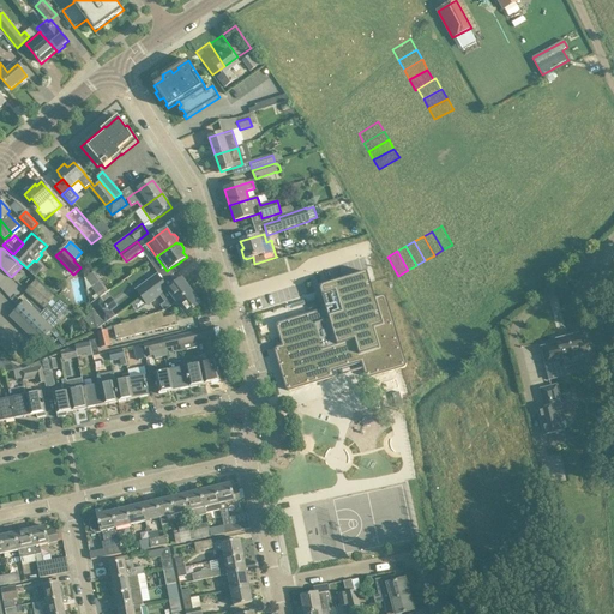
[(275,349),(274,350),(275,351),(284,386),(286,389),(287,389),(288,390),(289,390),(290,390),(335,377),(332,371),(361,362),(363,374),(365,375),(366,377),(367,378),(368,378),(369,378),(402,368),(404,367),(405,366),(405,363),(405,362),(387,300),(386,298),(385,298),(384,296),(383,296),(381,296),(375,298),(367,272),(324,286),(323,286),(321,287),(320,288),(320,289),(320,292),(326,308),(280,321),(278,321),(277,323),(276,324),(276,326),(276,327),(282,344),(277,345),(276,347),(275,348),(275,349)]
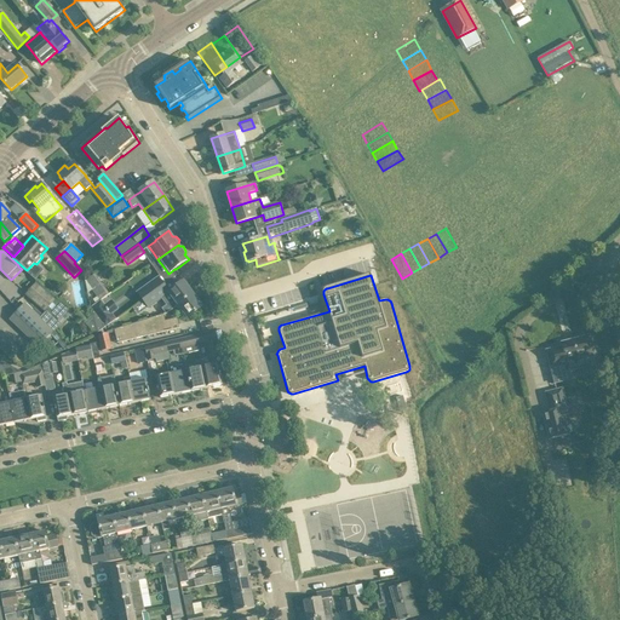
[(165,283),(160,276),(136,292),(142,300),(165,283)]
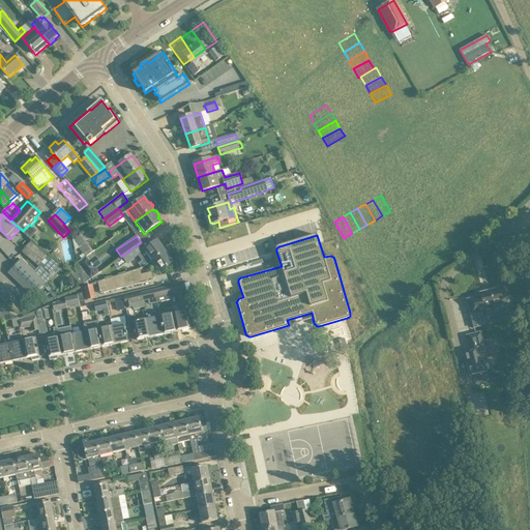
[(48,256),(31,241),(23,252),(39,266),(48,256)]
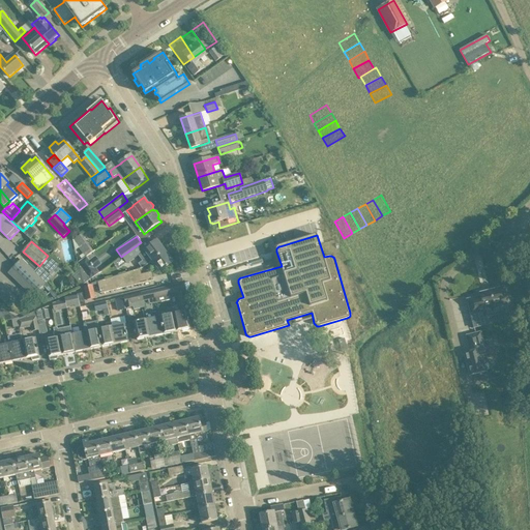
[(146,249),(138,255),(143,261),(139,264),(142,268),(152,261),(165,252),(157,241),(152,244),(146,249)]
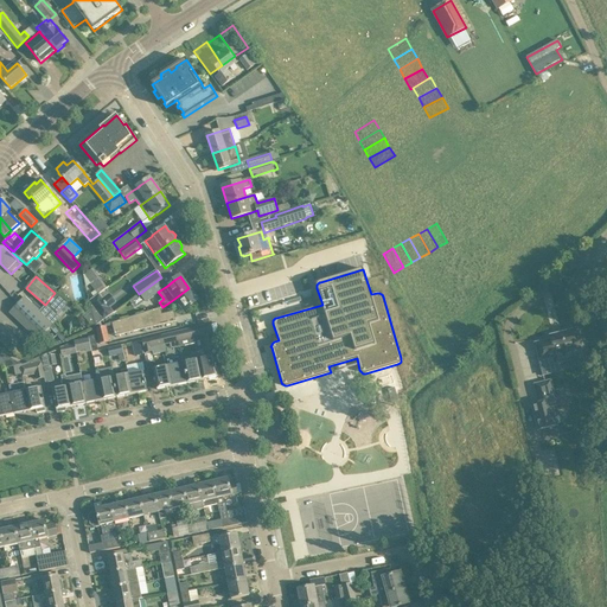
[(101,278),(90,285),(97,294),(107,287),(101,278)]
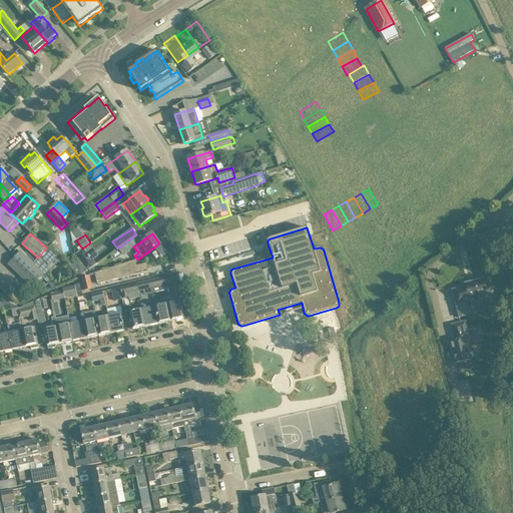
[(141,241),(136,234),(117,248),(122,254),(133,246),(141,241)]
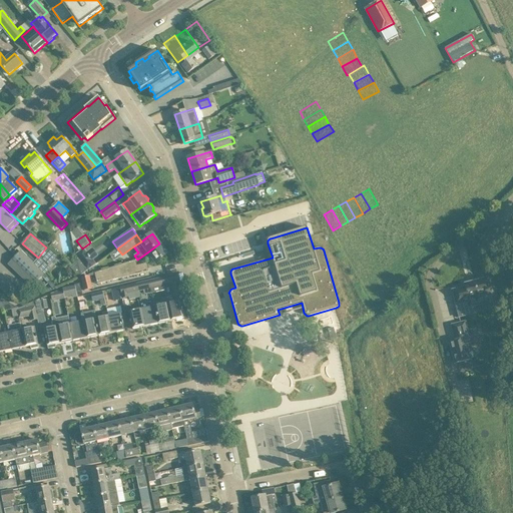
[(167,253),(159,243),(147,252),(155,263),(167,253)]
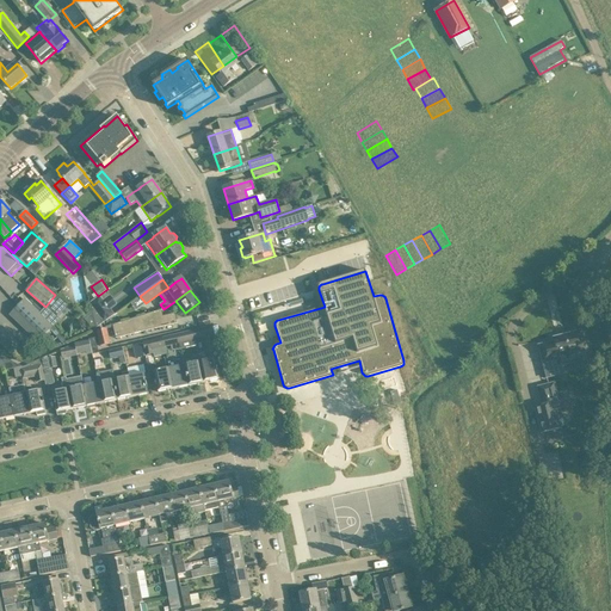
[(115,315),(100,295),(90,303),(92,314),(94,328),(96,329),(115,315)]
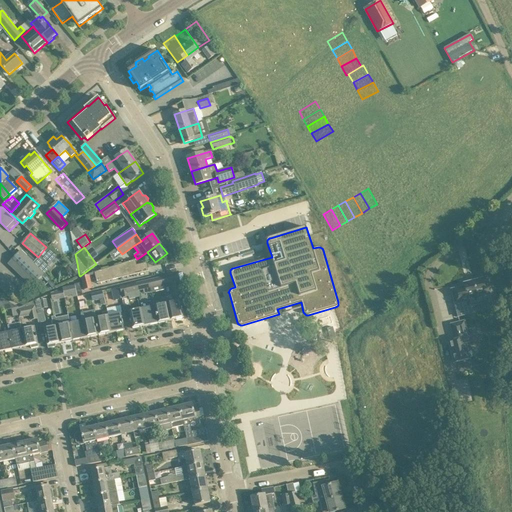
[(20,252),(16,256),(8,263),(32,287),(45,274),(20,251),(20,252)]
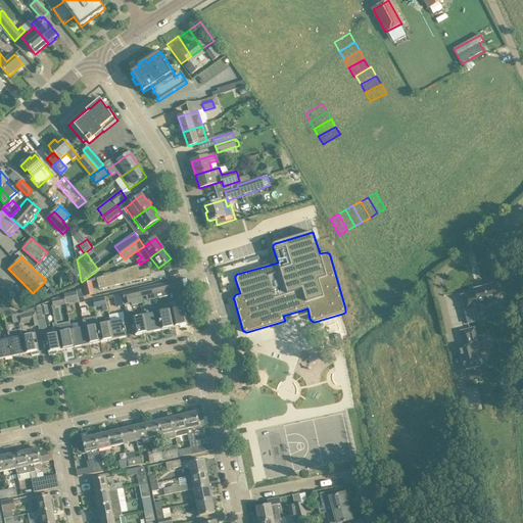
[(96,278),(97,280),(99,289),(151,277),(149,269),(139,271),(138,265),(96,278)]
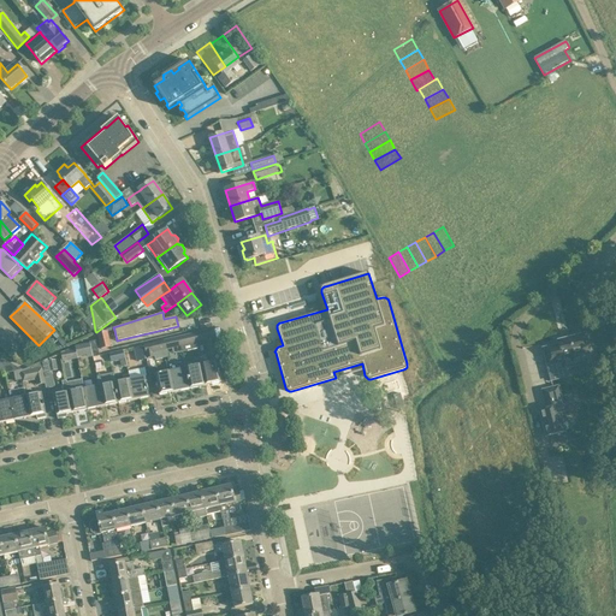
[(86,323),(95,331),(93,317),(86,323)]
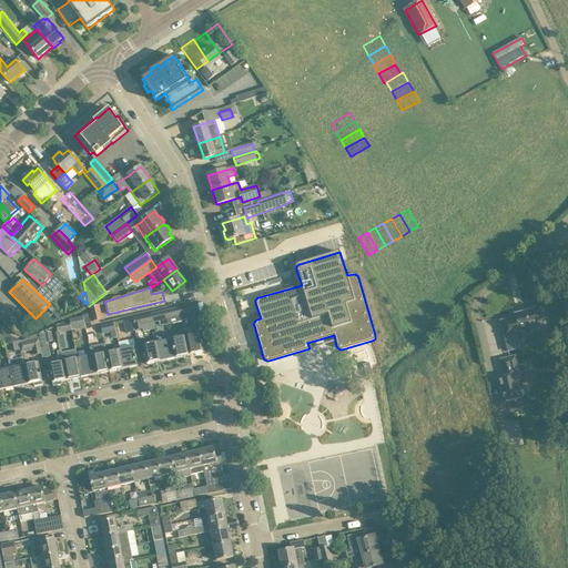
[(189,315),(199,312),(198,304),(194,304),(186,306),(181,307),(182,316),(189,315)]
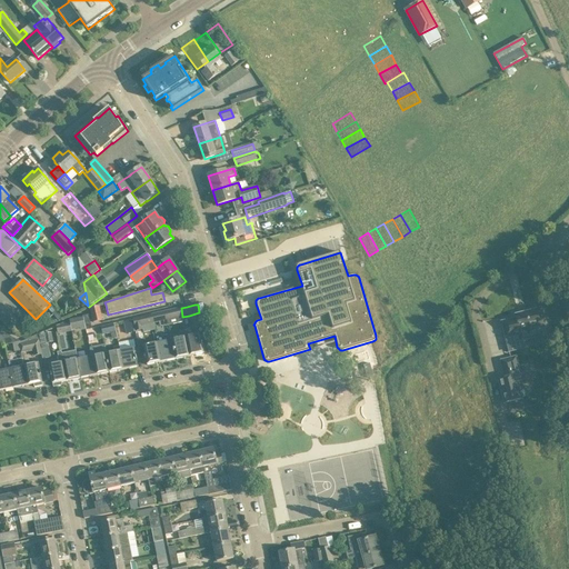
[(99,306),(90,308),(93,322),(102,320),(99,306)]
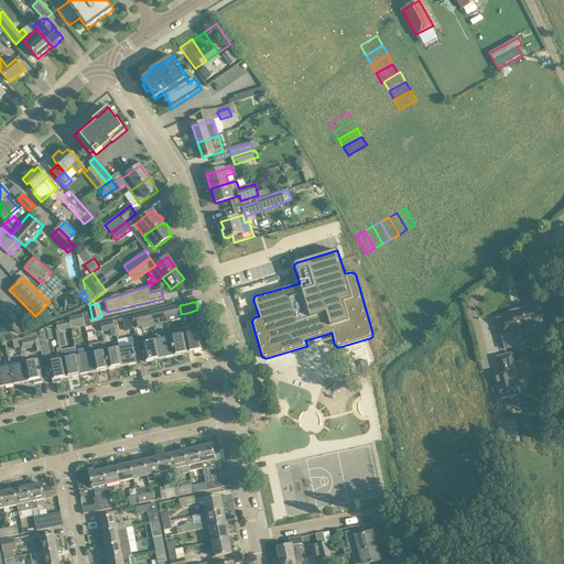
[(166,317),(181,314),(180,305),(164,308),(166,317)]
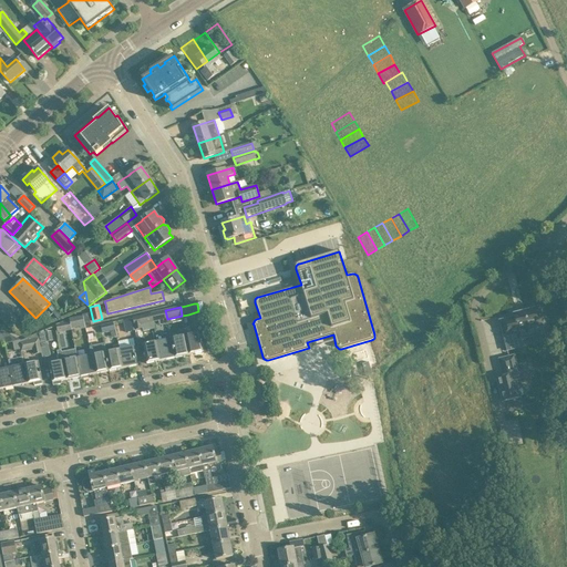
[(546,332),(544,323),(539,307),(514,313),(515,317),(500,320),(504,338),(518,333),(521,339),(546,332)]
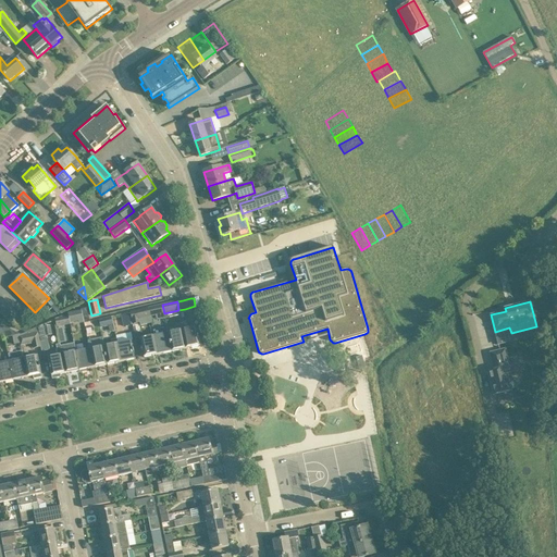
[(162,305),(149,308),(150,317),(157,316),(164,313),(162,305)]
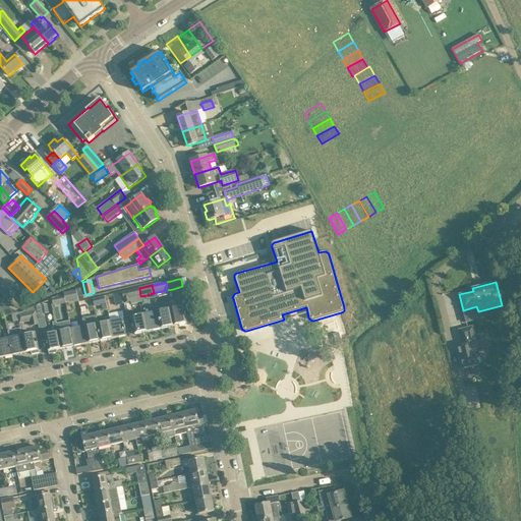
[(122,292),(124,300),(130,299),(140,296),(139,288),(122,292)]
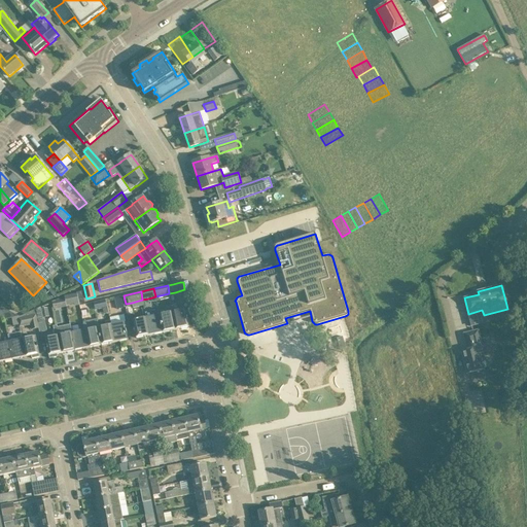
[(65,295),(67,306),(74,304),(75,307),(80,305),(77,292),(77,293),(65,295)]
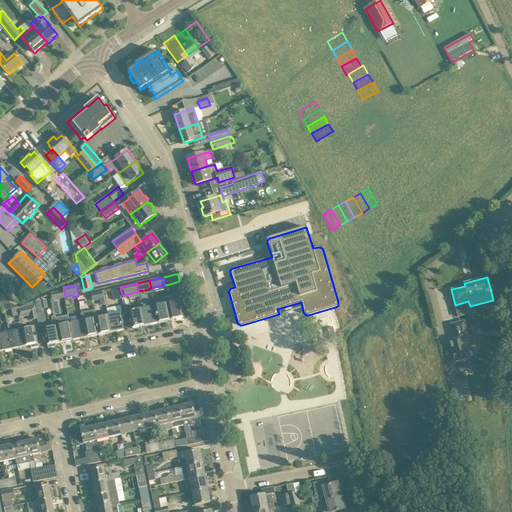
[(65,297),(63,287),(62,287),(51,293),(52,301),(65,298),(64,297),(65,297)]
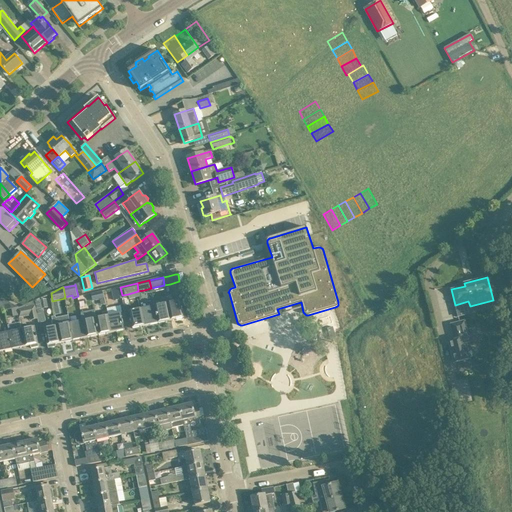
[(118,288),(111,290),(114,301),(121,300),(118,288)]
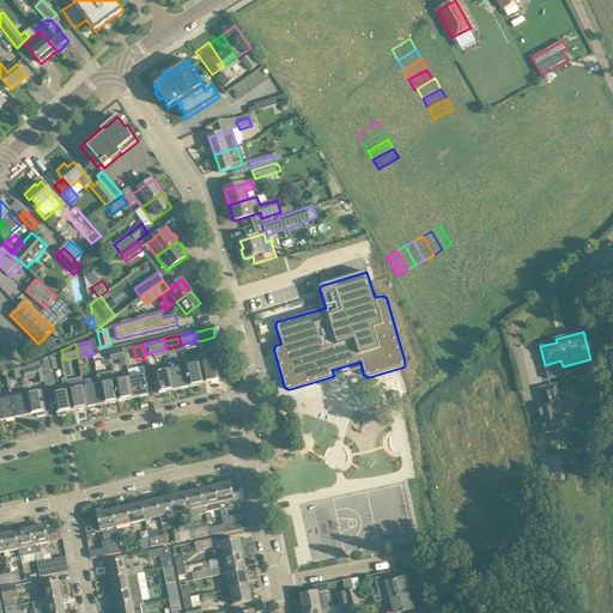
[(123,349),(113,351),(115,359),(120,358),(126,357),(123,349)]
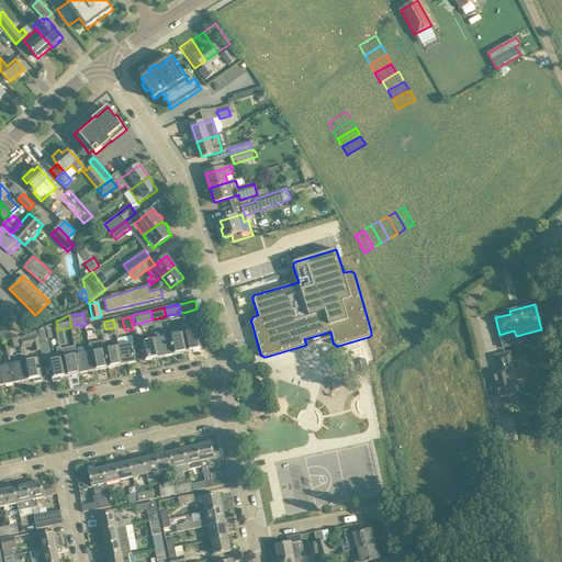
[(189,324),(182,325),(188,352),(202,349),(199,330),(190,332),(189,324)]
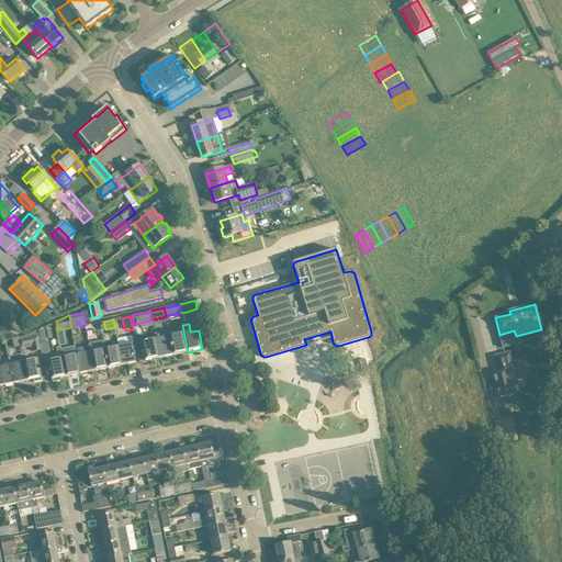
[(170,336),(173,355),(188,352),(182,325),(178,326),(179,334),(170,336)]
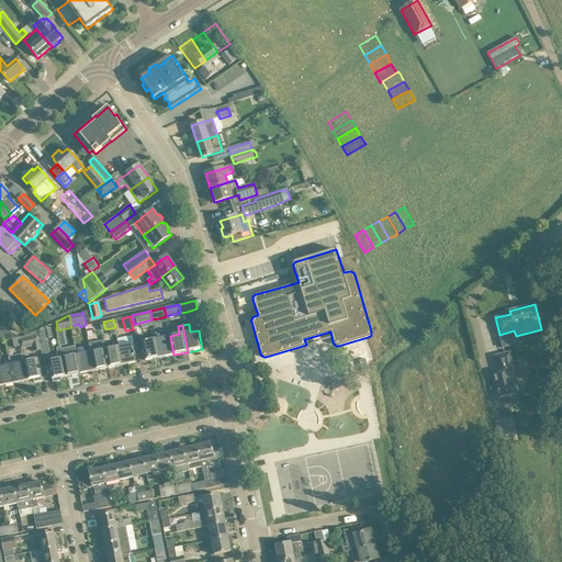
[(21,346),(19,336),(2,328),(4,340),(12,338),(14,347),(21,346)]
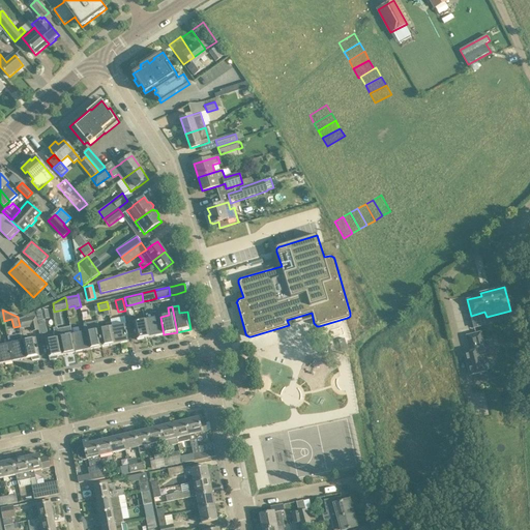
[(39,330),(39,334),(47,332),(45,321),(43,321),(40,310),(35,312),(39,330)]
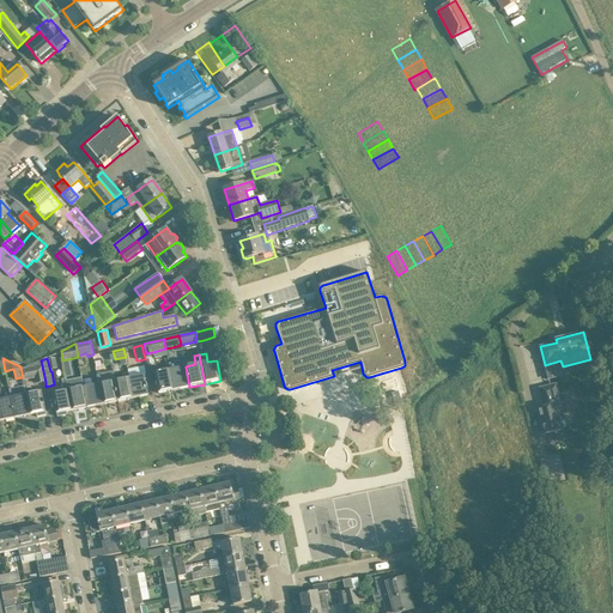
[(37,384),(46,382),(41,360),(26,368),(22,368),(20,366),(23,377),(23,381),(36,378),(37,384)]
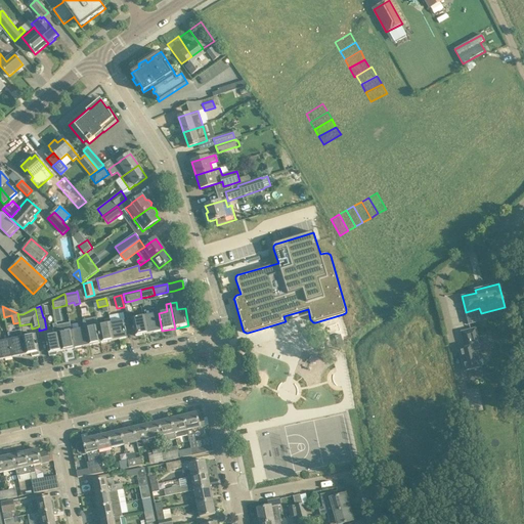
[(144,310),(145,316),(149,334),(162,331),(159,313),(157,308),(144,310)]
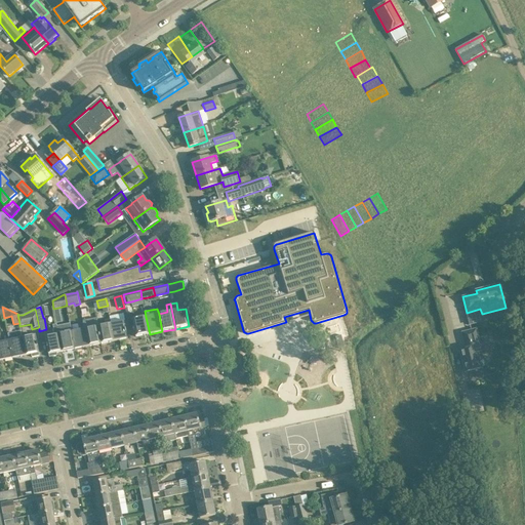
[(132,319),(134,327),(136,336),(150,334),(146,317),(132,319)]
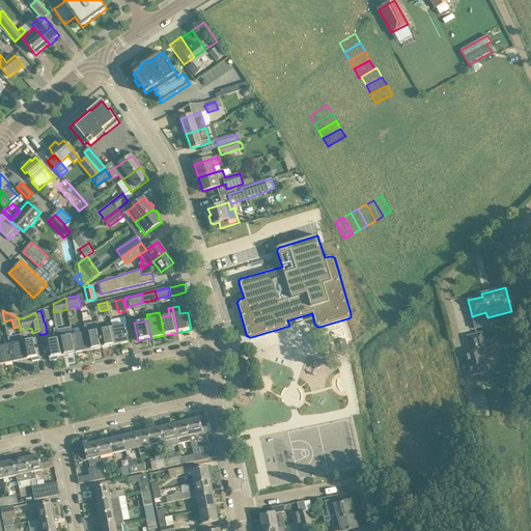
[(99,330),(98,325),(98,322),(89,324),(89,323),(84,325),(86,333),(89,351),(103,347),(99,330)]
